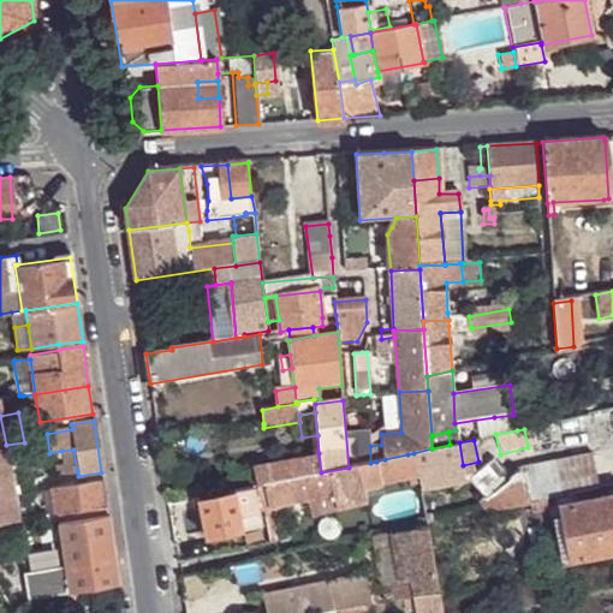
[(450,445),(432,448),(414,453),(417,476),(463,465),(459,442),(450,445)]
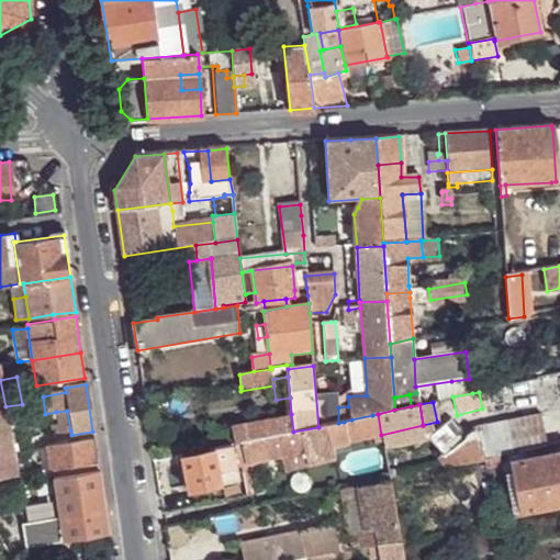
[(52,433),(70,430),(67,411),(56,412),(58,424),(52,425),(52,433)]
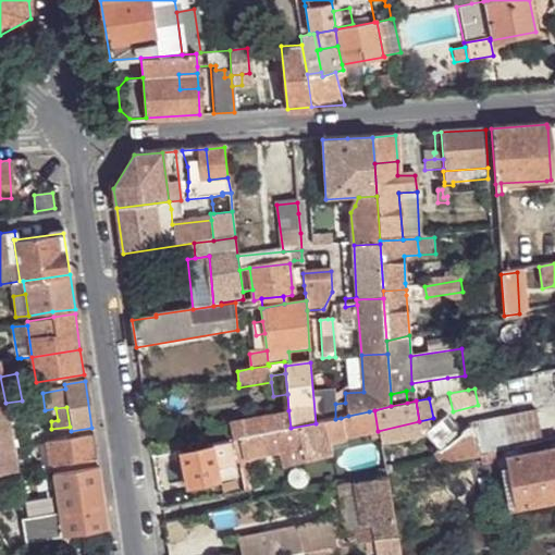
[(238,440),(291,428),(288,410),(230,424),(232,441),(238,440)]
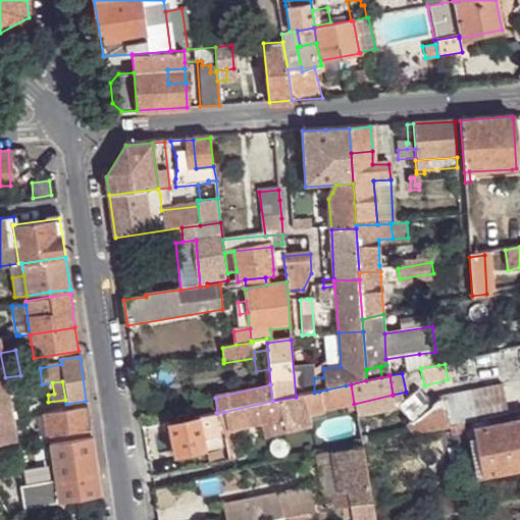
[(354,404),(351,384),(346,385),(326,390),(319,392),(324,411),(354,404)]
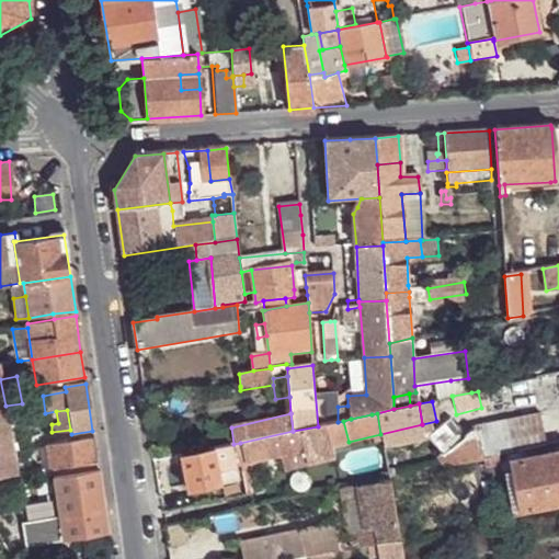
[(0,476),(16,474),(15,459),(11,433),(8,418),(0,419),(0,476)]
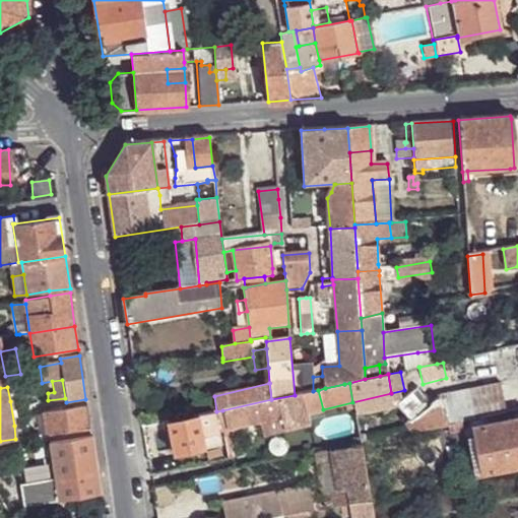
[(397,405),(410,421),(430,403),(416,387),(397,405)]
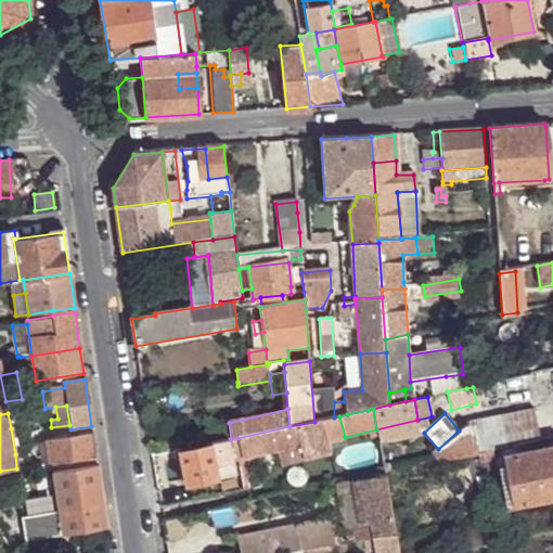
[(322,421),(328,441),(345,437),(339,416),(334,418),(322,421)]
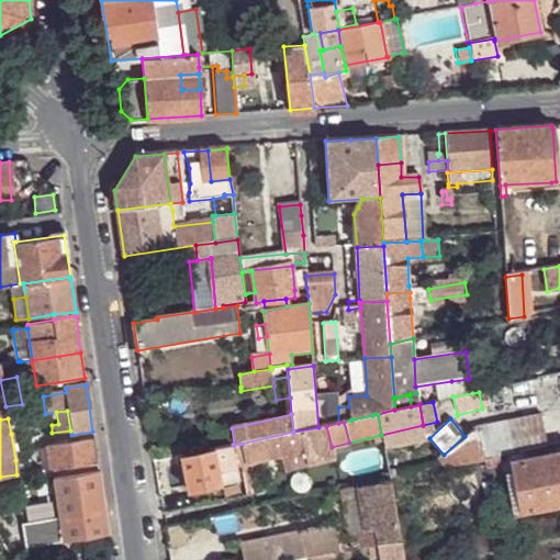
[(381,435),(383,448),(423,439),(424,435),(423,425),(381,435)]
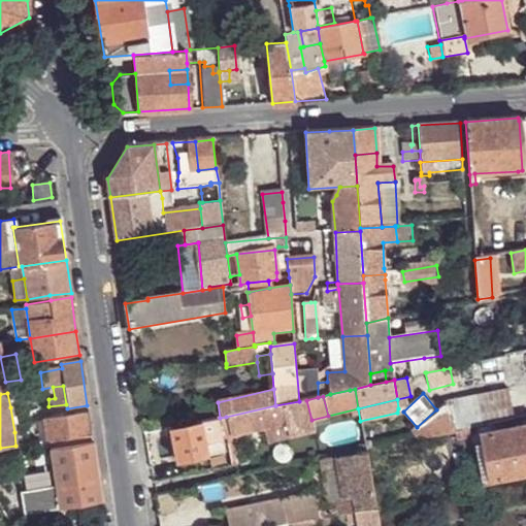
[(468,429),(485,425),(482,414),(478,399),(445,407),(450,422),(455,432),(468,429)]
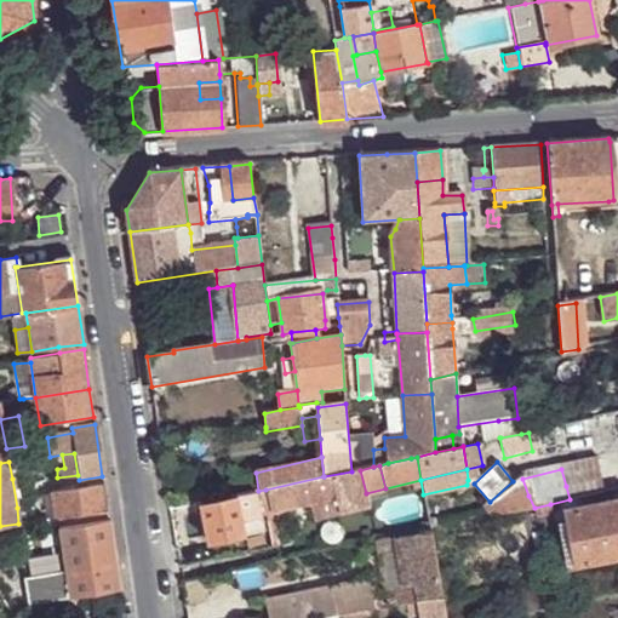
[(360,470),(352,471),(324,476),(265,490),(270,514),(272,514),(278,514),(287,510),(312,505),(366,493),(360,470)]
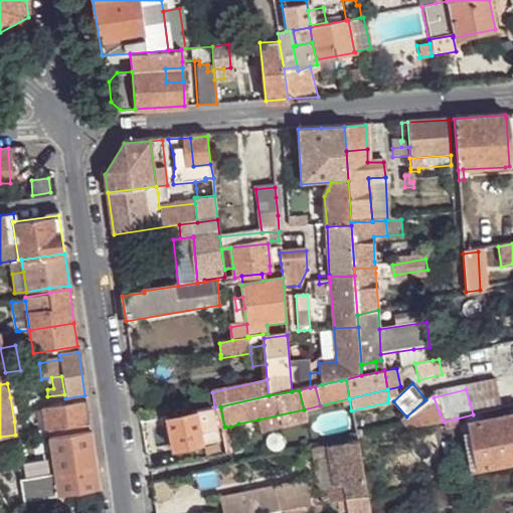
[(408,429),(444,421),(439,411),(434,397),(432,393),(425,399),(406,416),(405,418),(406,430),(408,429)]
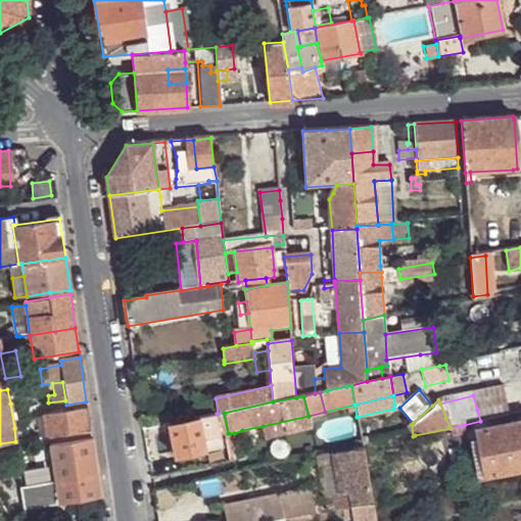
[(29,425),(25,400),(10,404),(14,428),(24,427),(29,425)]
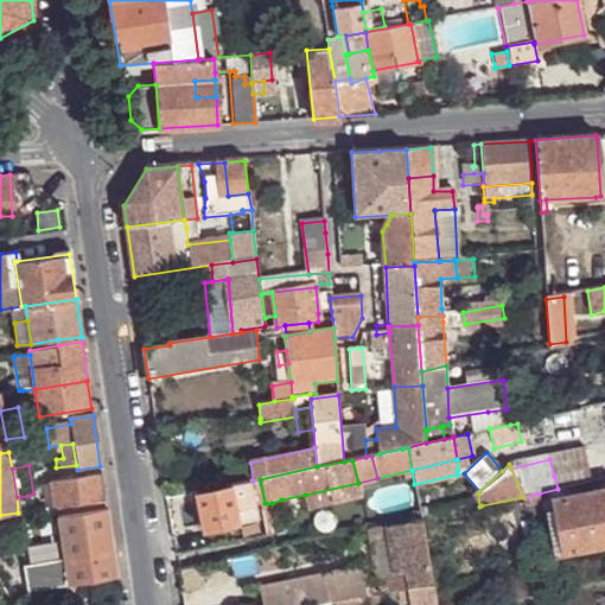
[(49,482),(53,507),(104,500),(101,473),(49,482)]
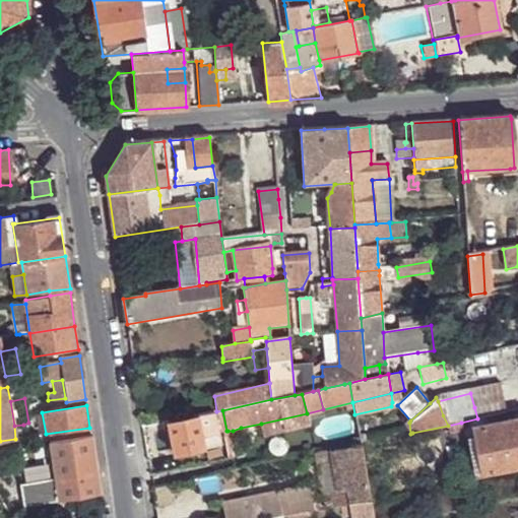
[(33,414),(37,435),(46,434),(42,412),(41,413),(33,414)]
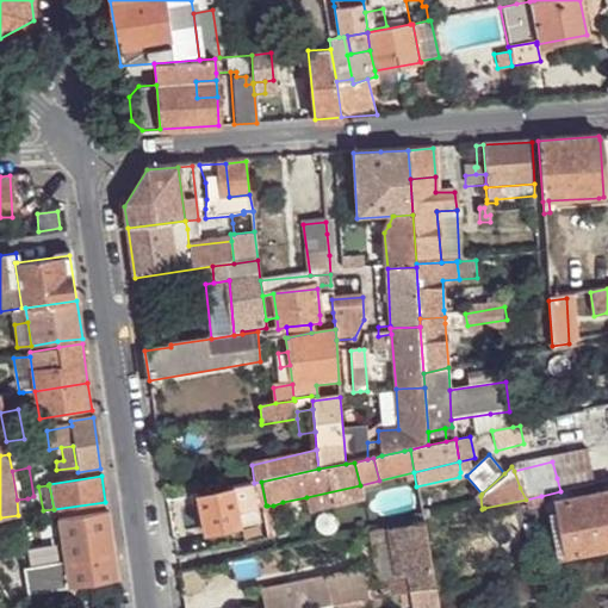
[(252,491),(249,484),(231,489),(233,495),(252,491)]
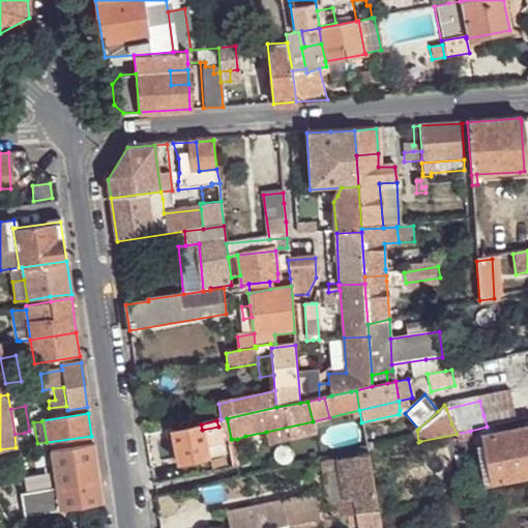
[(315,433),(313,421),(266,432),(268,444),(315,433)]
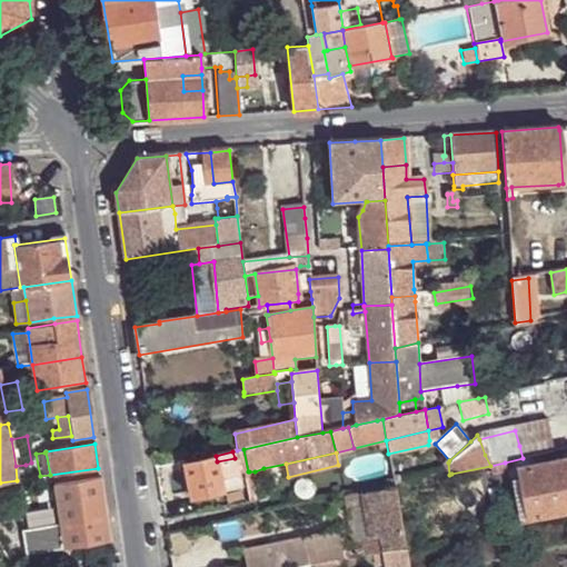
[(217,461),(216,456),(182,463),(190,499),(224,491),(240,488),(235,458),(217,461)]
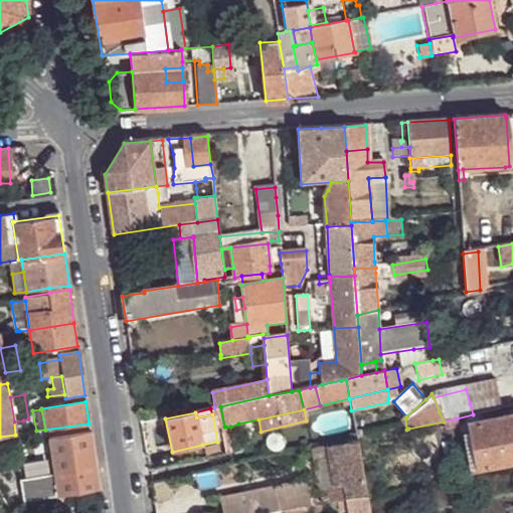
[(468,434),(475,467),(512,460),(512,413),(466,424),(468,434)]
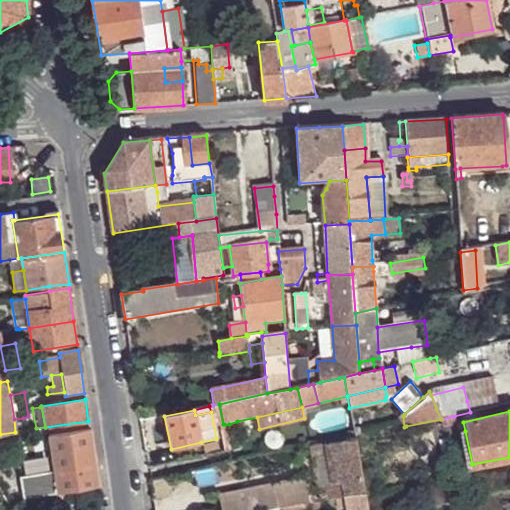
[(456,426),(454,416),(441,419),(442,428),(456,426)]
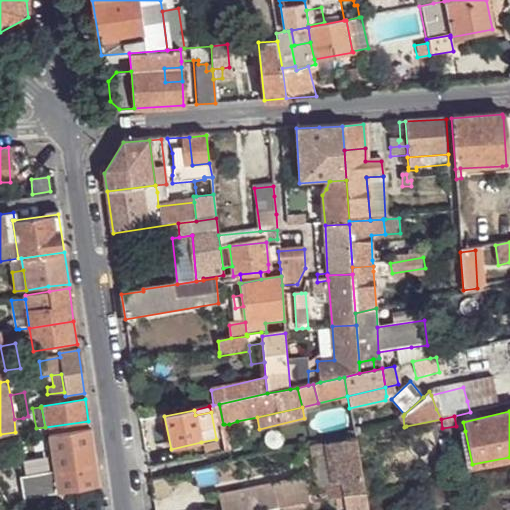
[(442,428),(441,419),(406,426),(408,435),(442,428)]
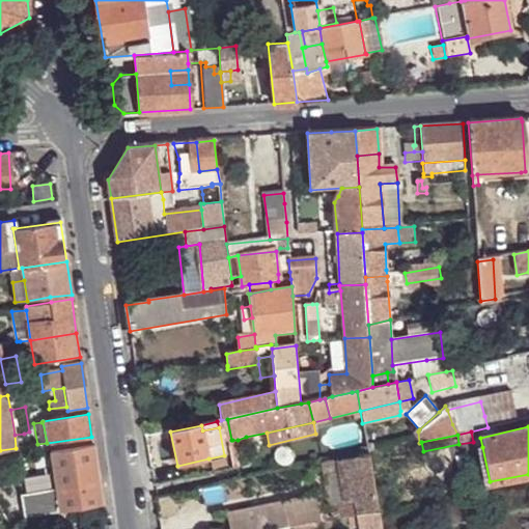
[(247,446),(246,437),(238,440),(239,447),(247,446)]
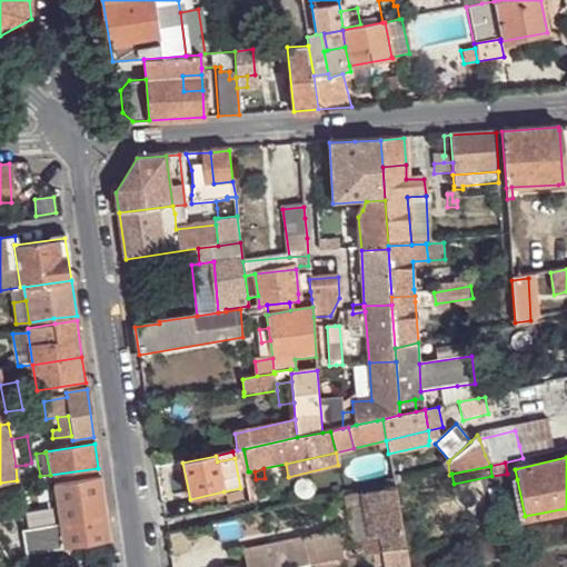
[(59,523),(20,528),(23,554),(109,541),(100,476),(52,484),(59,523)]
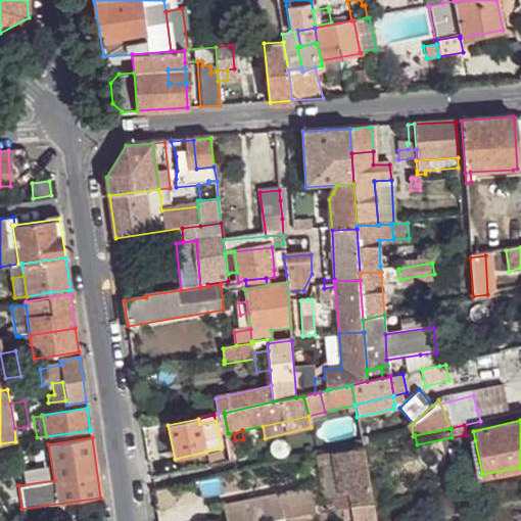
[(482,474),(475,440),(468,441),(477,484),(484,482),(482,474)]
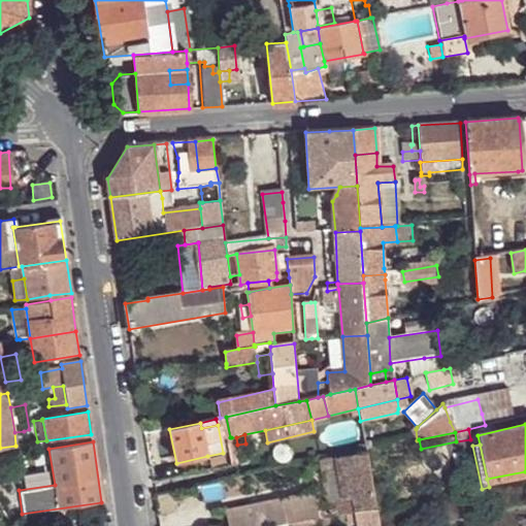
[(225,462),(223,453),(207,456),(208,465),(225,462)]
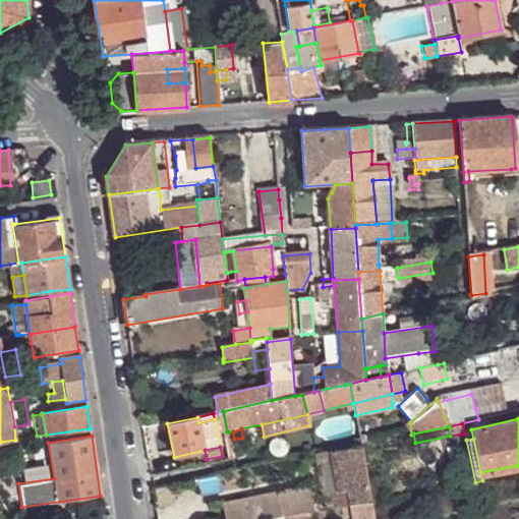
[(350,508),(370,504),(361,449),(319,457),(329,512),(350,508)]
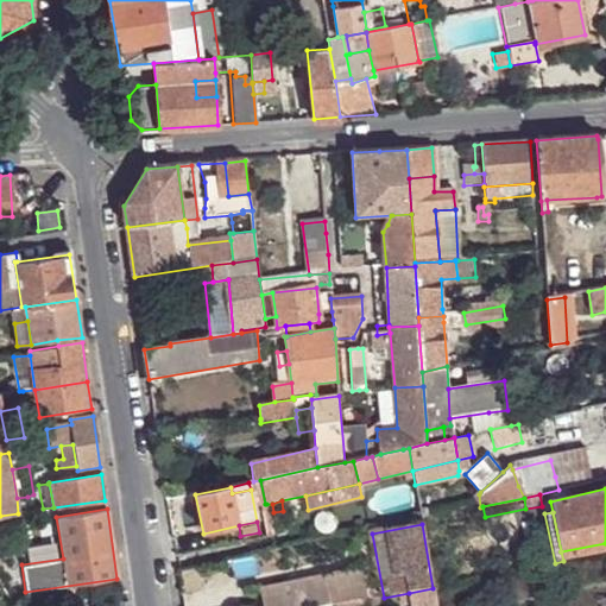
[(351,605),(368,601),(363,573),(259,593),(262,605),(351,605)]
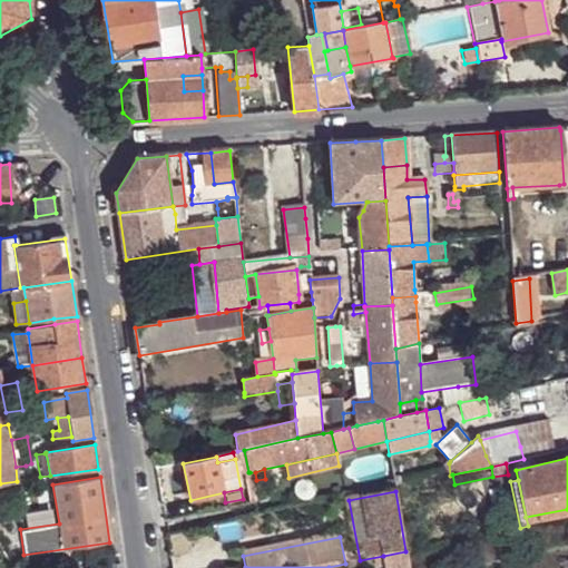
[(409,567),(407,558),(405,551),(383,556),(385,567),(409,567)]
